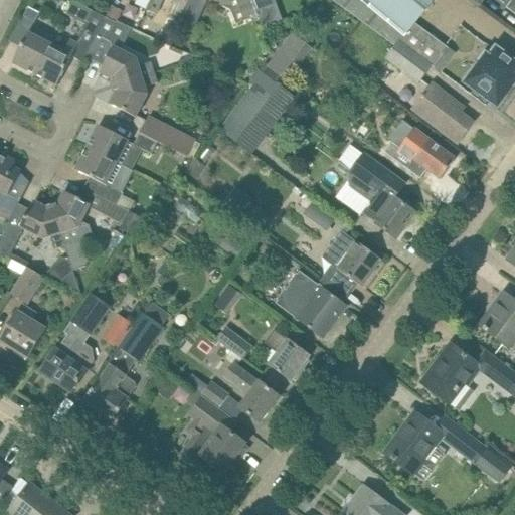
[(173,0),(168,14),(180,19),(188,1),(184,0),(173,0)]
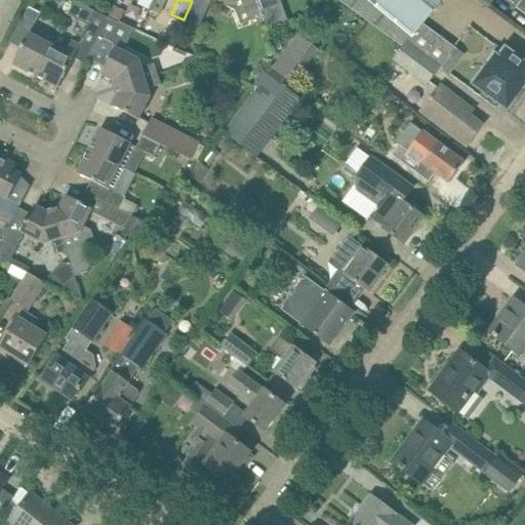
[(193,0),(184,19),(196,26),(207,0),(193,0)]
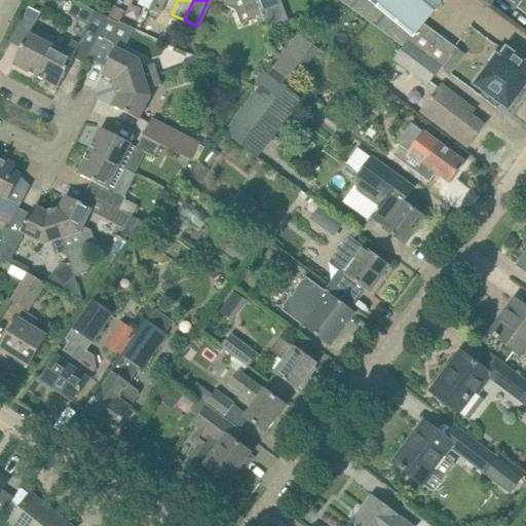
[(259,9),(255,0),(243,0),(252,22),(262,17),(259,9)]
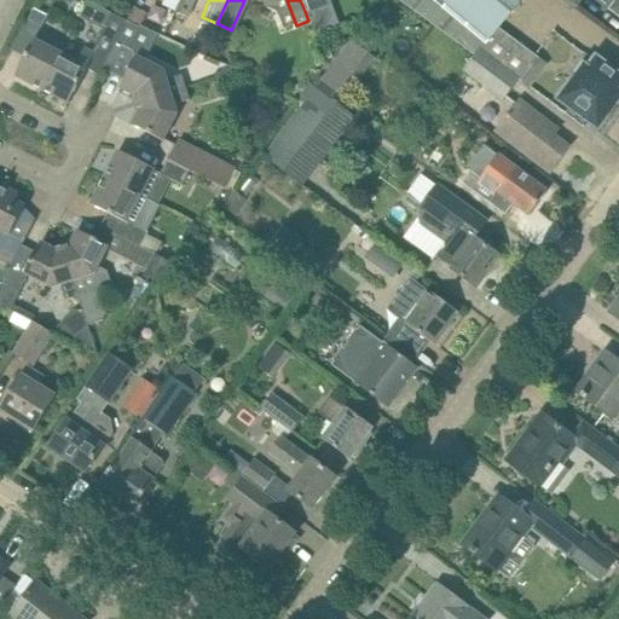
[(300,0),(305,11),(308,21),(312,19),(308,10),(320,6),(318,0),(300,0)]
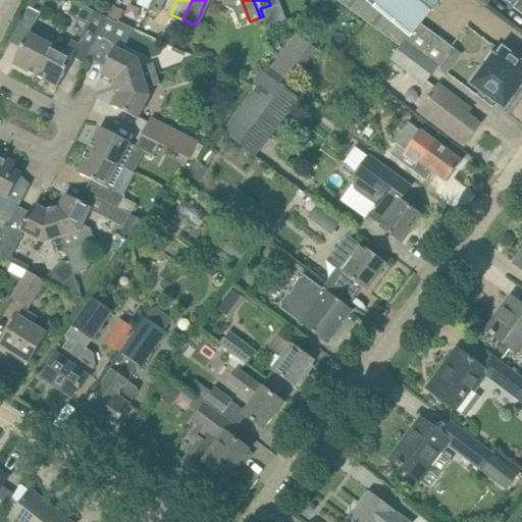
[(335,0),(402,50),(403,49),(407,44),(437,67),(453,47),(423,22),(441,0),(335,0)]
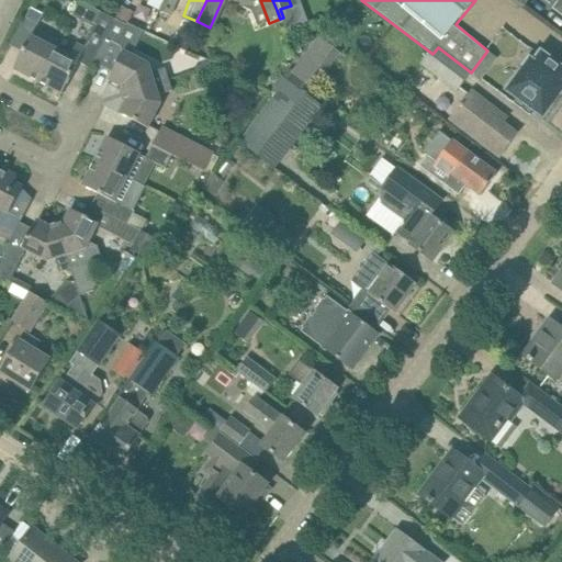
[(561,15),(561,0),(553,0),(550,6),(554,8),(553,10),(561,15)]
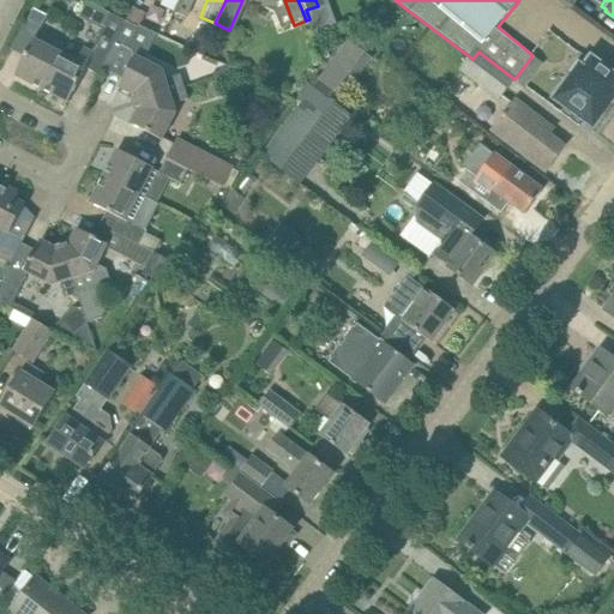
[(88,2),(79,18),(103,30),(112,14),(88,2)]
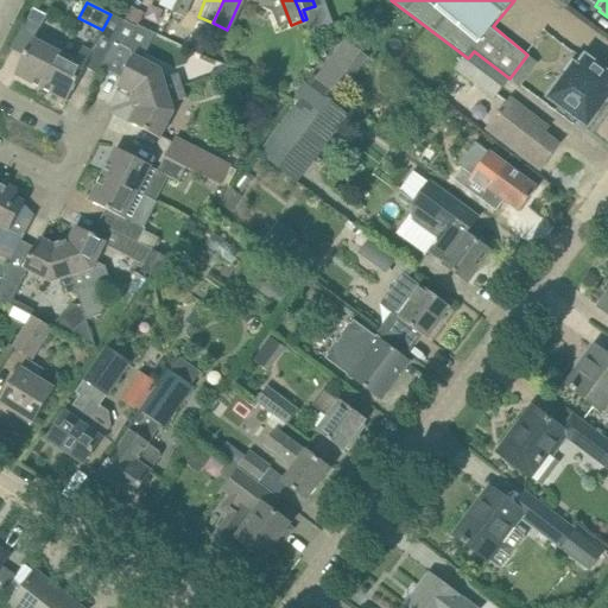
[(137,27),(144,14),(131,7),(124,20),(137,27)]
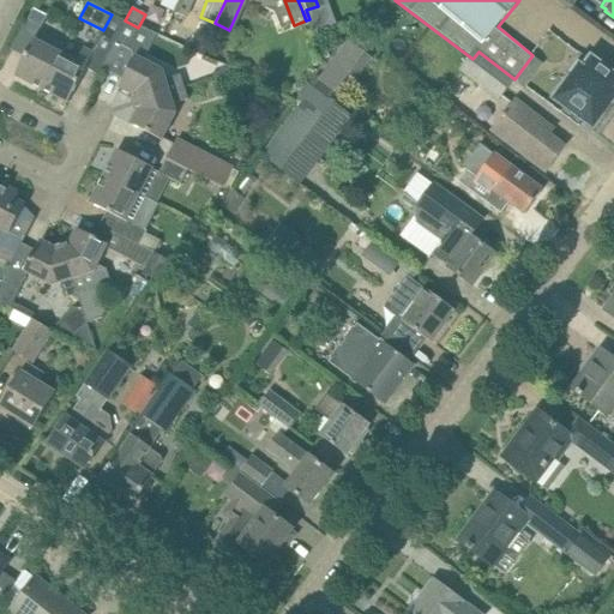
[(102,70),(126,23),(112,14),(103,30),(91,53),(84,49),(77,62),(60,53),(41,90),(68,104),(86,68),(100,76),(102,70)]
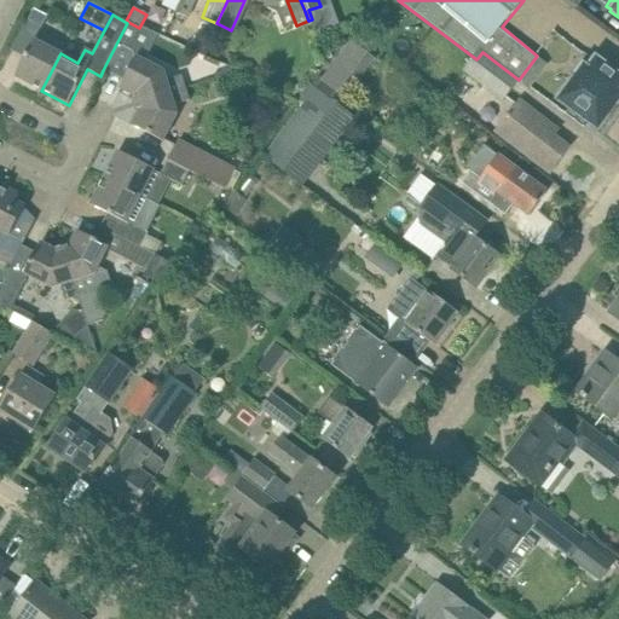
[(38,36),(42,27),(29,21),(24,30),(38,36)]
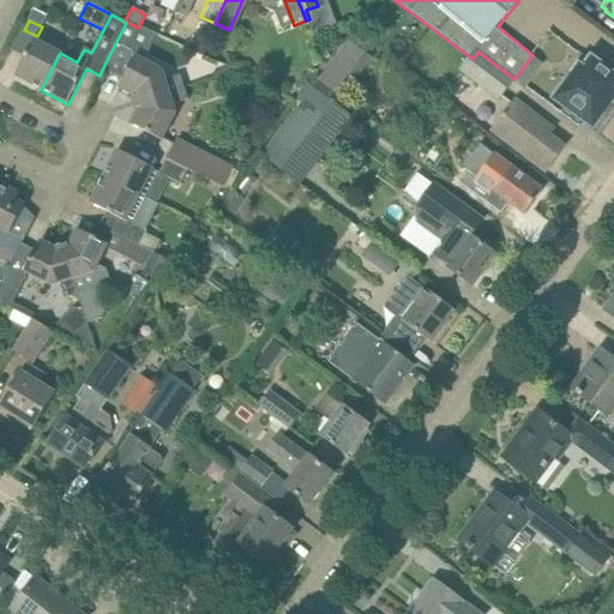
[(185,88),(181,74),(164,79),(162,72),(138,61),(140,55),(127,49),(138,29),(126,23),(102,70),(120,79),(116,88),(133,96),(136,104),(181,89),(185,88)]
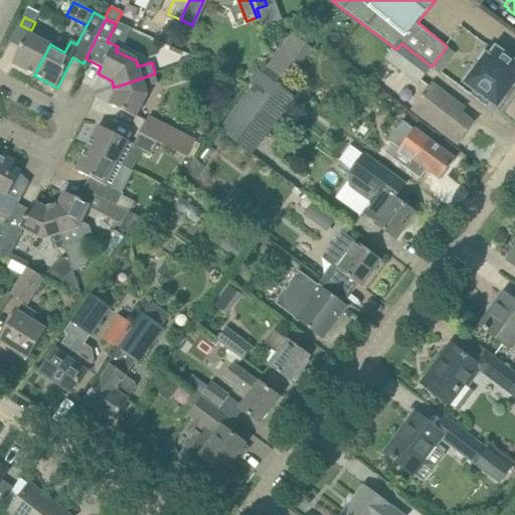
[(263,32),(259,22),(251,25),(255,37),(264,34),(263,32)]
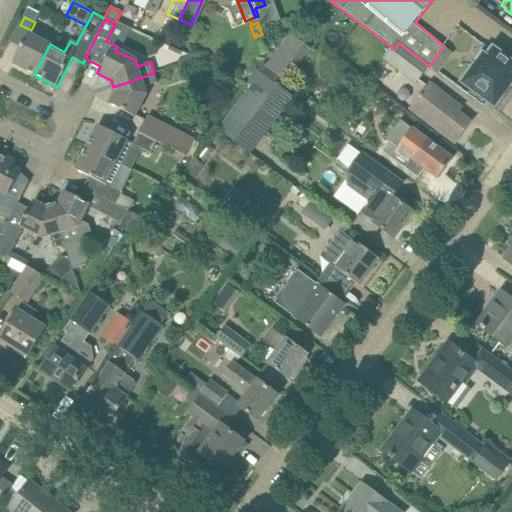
[(13,64),(34,75),(50,44),(28,33),(13,64)]
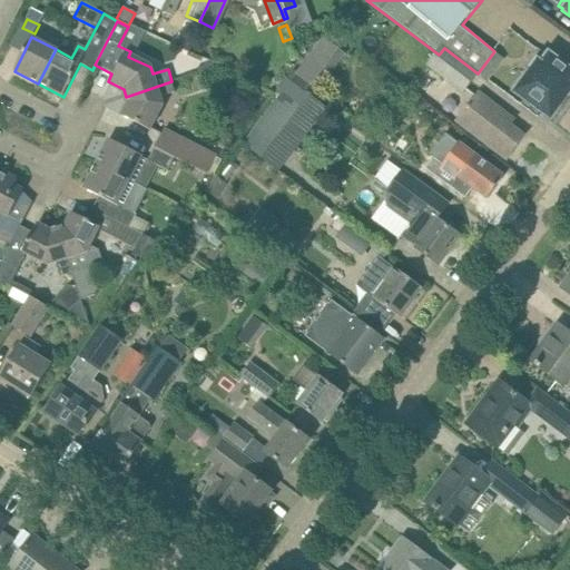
[(296,75),(311,86),(337,50),(323,39),(296,75)]
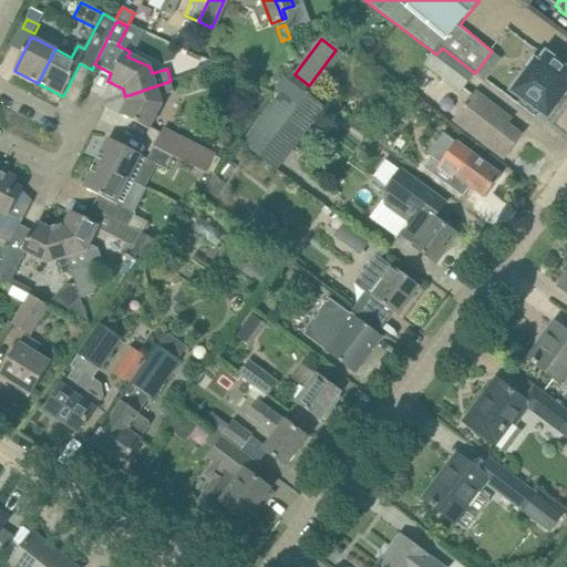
[(475,73),(442,48),(437,53),(436,54),(428,66),(461,92),(475,73)]
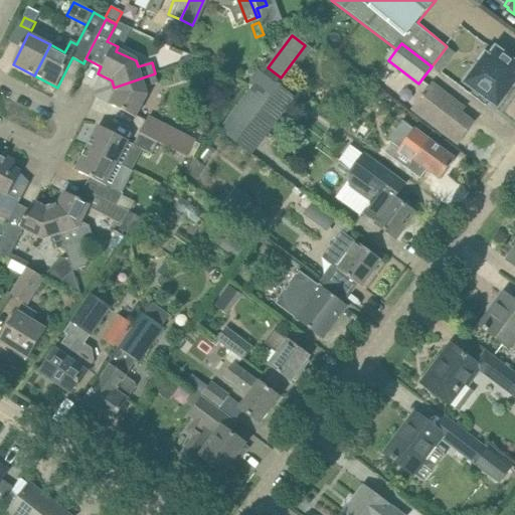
[(468,82),(498,106),(514,81),(514,77),(513,77),(514,74),(514,64),(493,48),(486,57),(468,82)]
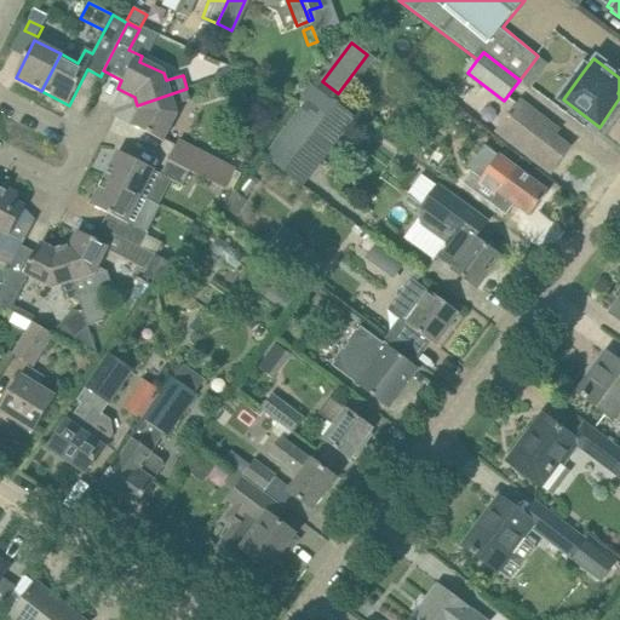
[(305,103),(276,139),(299,158),(331,118),(338,124),(349,110),(333,98),(332,99),(314,86),(302,101),(305,103)]
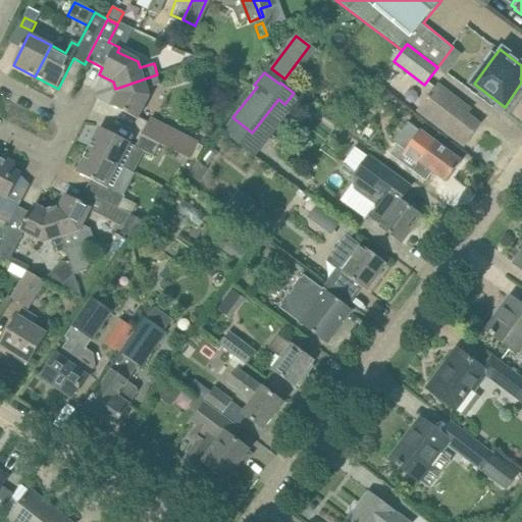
[(111,106),(137,119),(149,97),(146,89),(160,85),(157,74),(154,75),(115,89),(117,94),(111,106)]
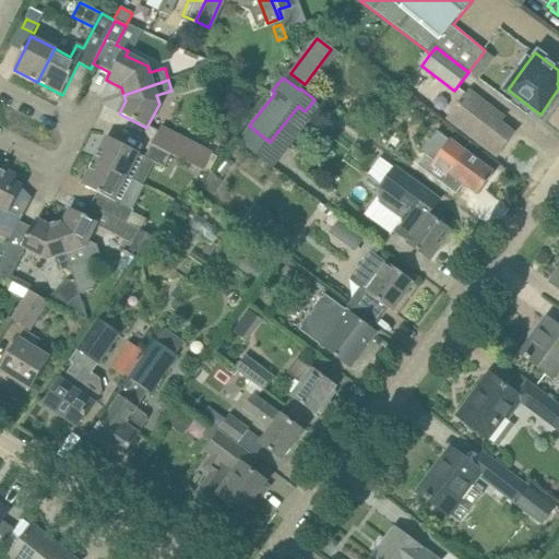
[(468,93),(449,119),(498,155),(513,135),(491,118),(496,114),(468,93)]
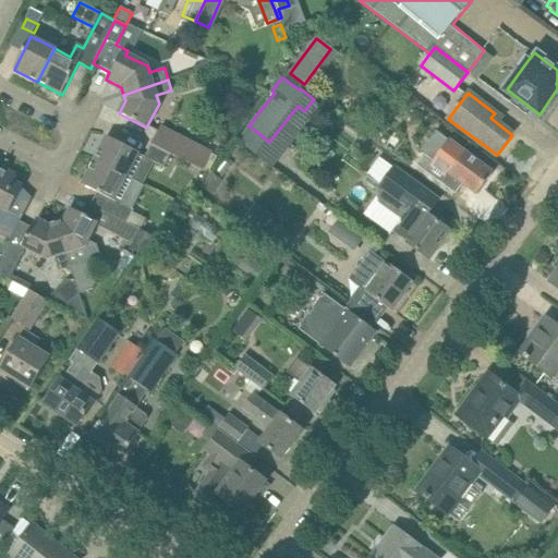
[(184,136),(174,156),(203,170),(213,152),(184,136)]
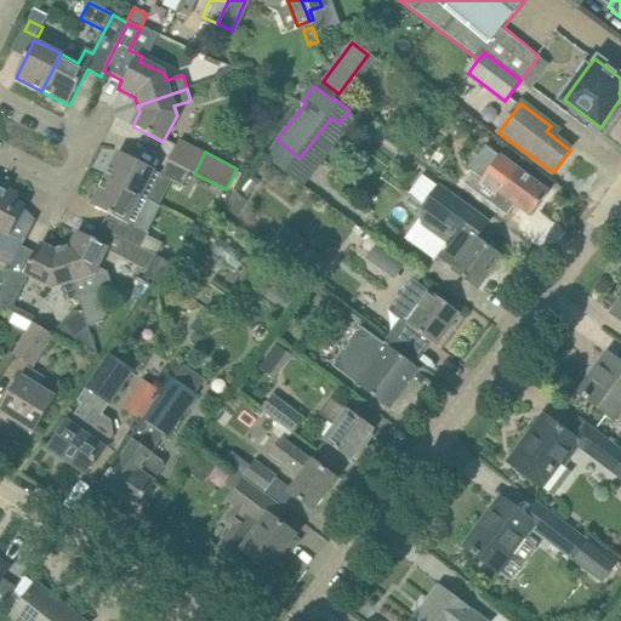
[(119,153),(103,182),(138,200),(154,171),(119,153)]
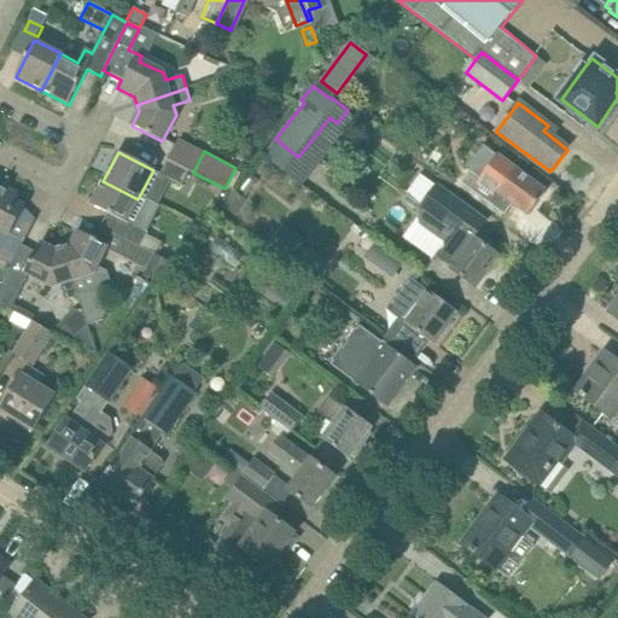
[(190,172),(167,159),(159,174),(182,186),(190,172)]
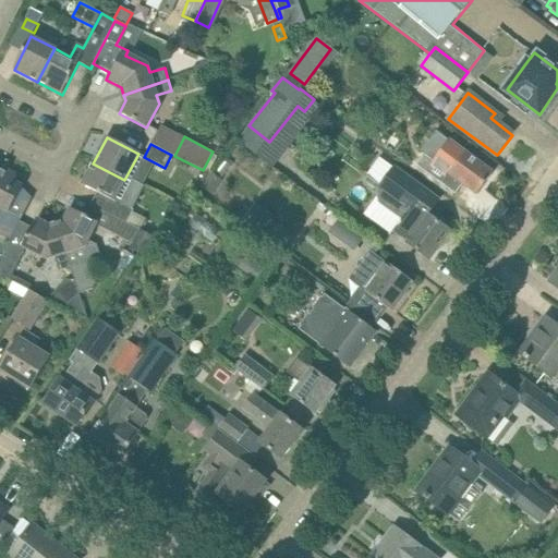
[(477,195),(494,173),(464,152),(462,155),(452,147),(439,166),(477,195)]
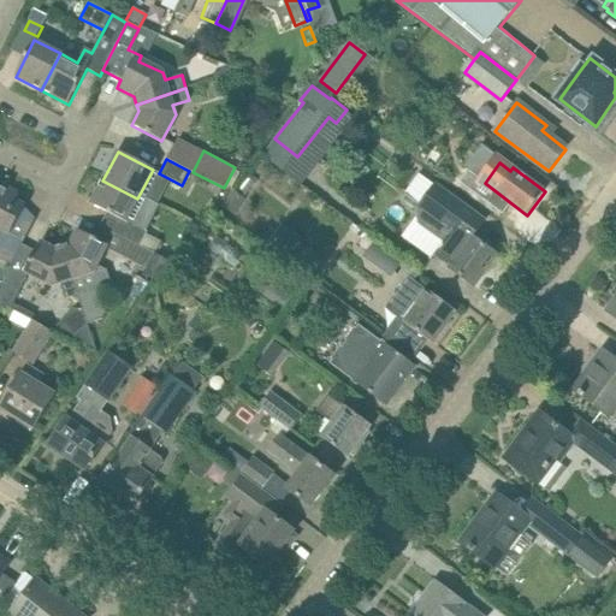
[(137,199),(102,181),(90,205),(125,223),(137,199)]
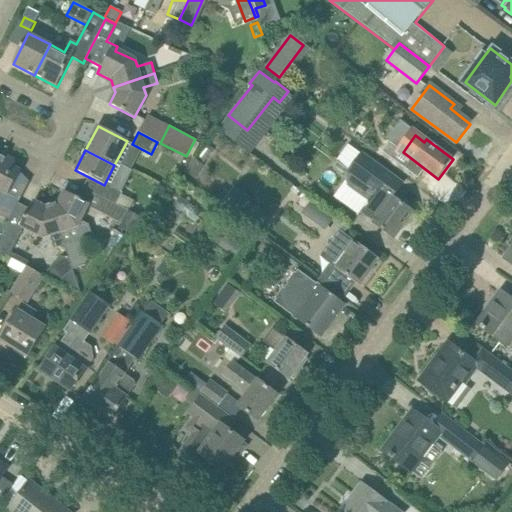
[(0,153),(0,215),(10,220),(20,200),(8,194),(21,171),(12,166),(15,161),(0,153)]
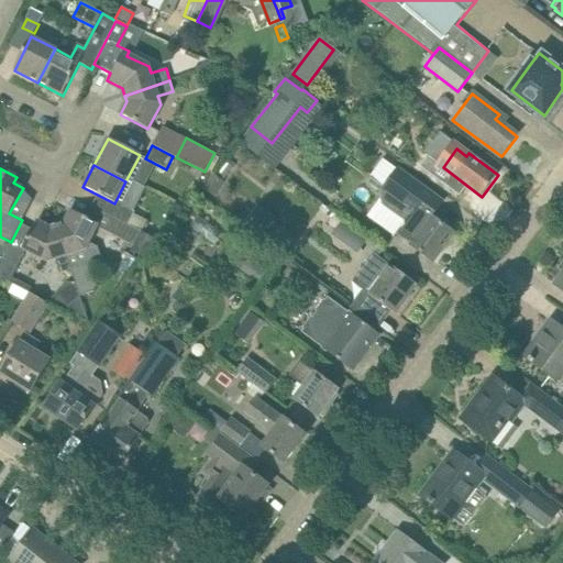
[(397,235),(433,262),(455,234),(432,217),(443,202),(398,169),(385,187),(372,178),(368,181),(379,190),(384,203),(407,221),(397,235)]
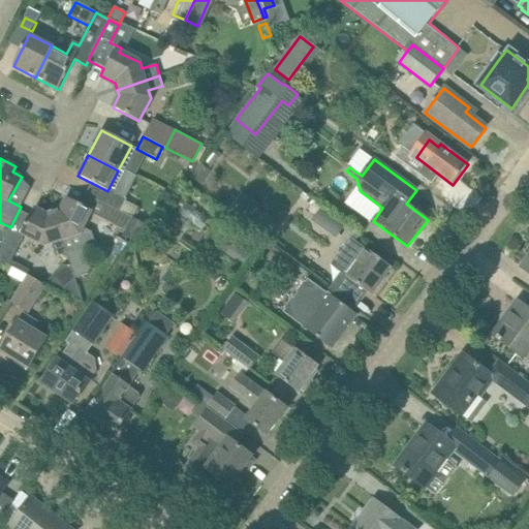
[(114,193),(107,204),(121,211),(126,199),(114,193)]
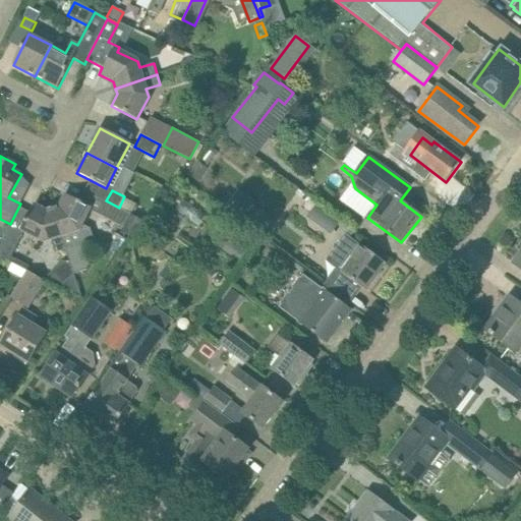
[(48,210),(61,248),(66,247),(73,274),(87,270),(90,263),(84,247),(96,244),(91,227),(81,229),(93,210),(65,194),(58,207),(48,210)]
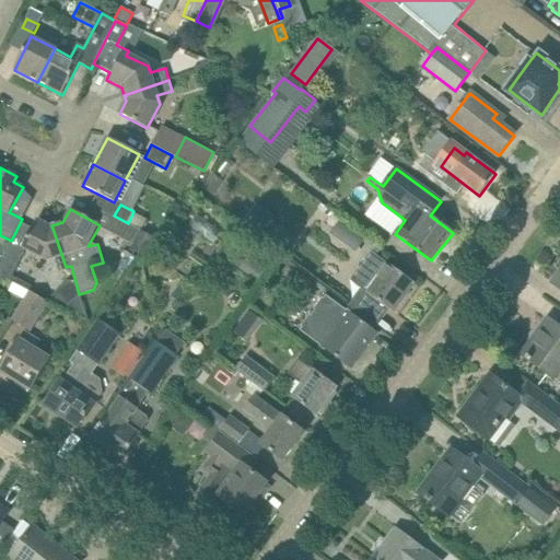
[(114,216),(106,231),(132,245),(141,230),(128,223),(114,216)]
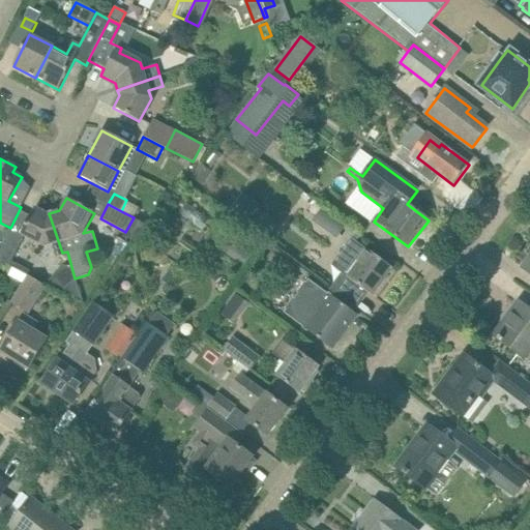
[(185,204),(178,214),(184,219),(180,225),(188,230),(192,225),(200,231),(207,221),(185,204)]
